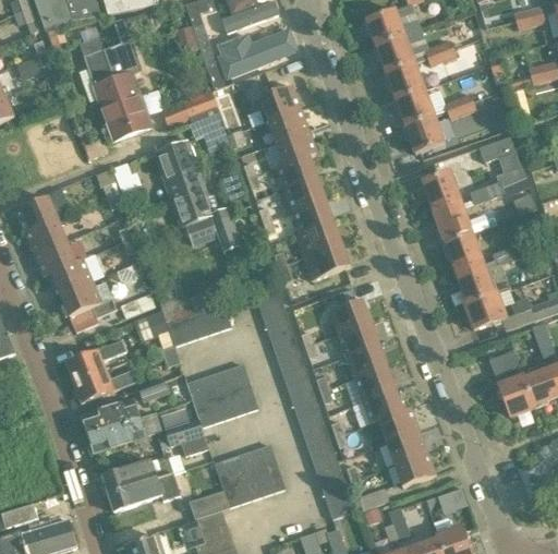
[(10,0),(13,12),(22,10),(20,0),(10,0)]
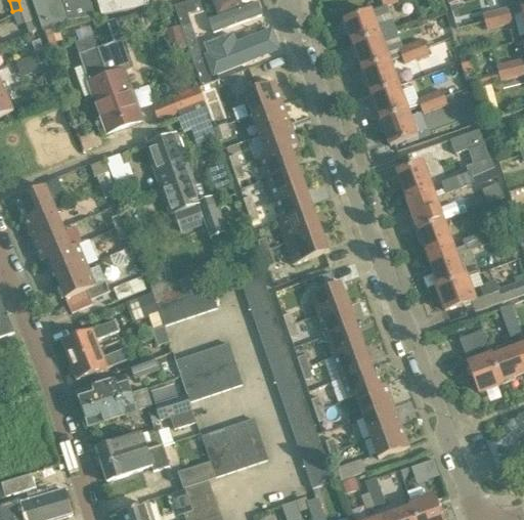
[(20,9),(29,6),(27,0),(18,0),(20,9)]
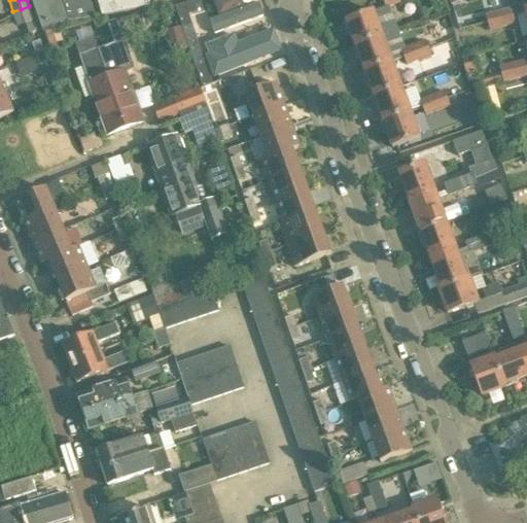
[(32,0),(42,28),(69,18),(97,12),(93,0),(32,0)]
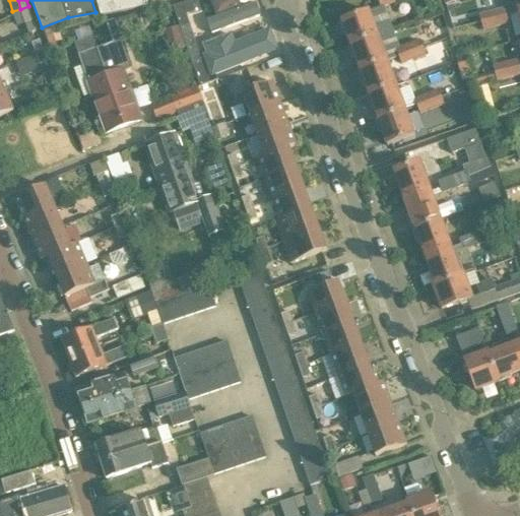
[(96,0),(101,12),(148,3),(147,0),(96,0)]
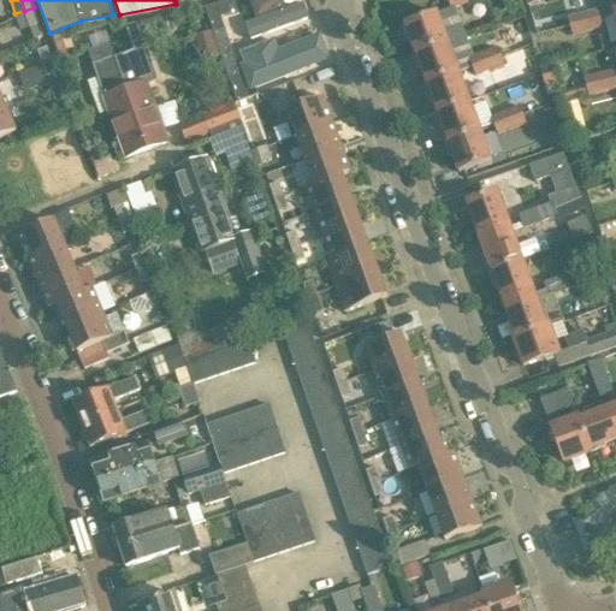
[(242,21),(248,42),(308,25),(302,4),(242,21)]
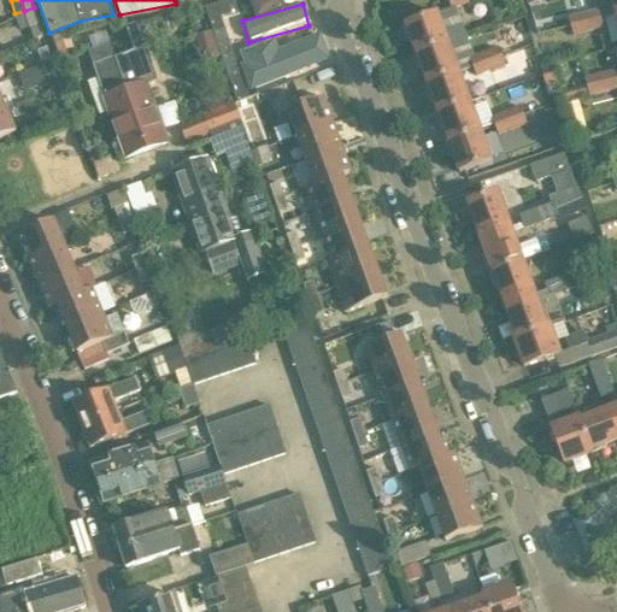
[(588,19),(589,28),(603,24),(598,6),(581,11),(583,19),(588,19)]
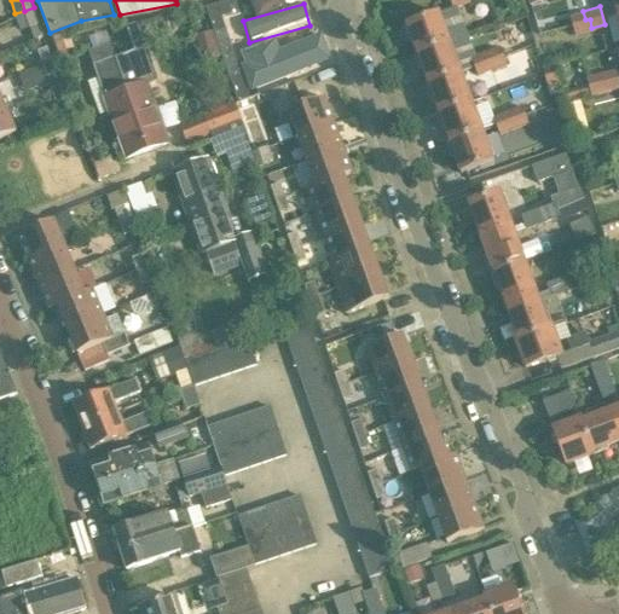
[(34,7),(24,11),(29,24),(39,21),(34,7)]
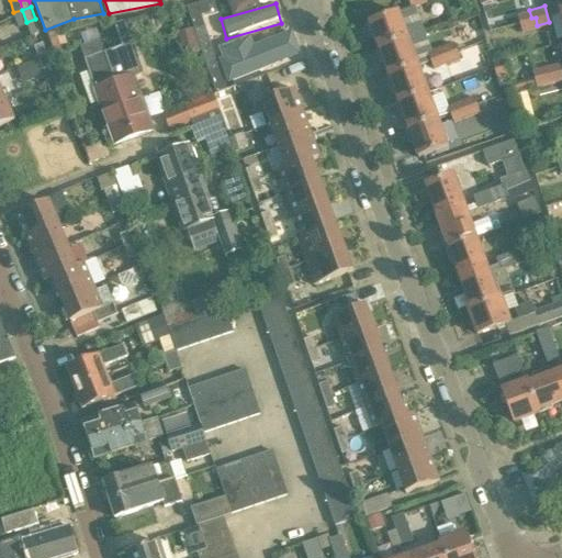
[(378,46),(408,35),(397,8),(368,19),(378,46)]
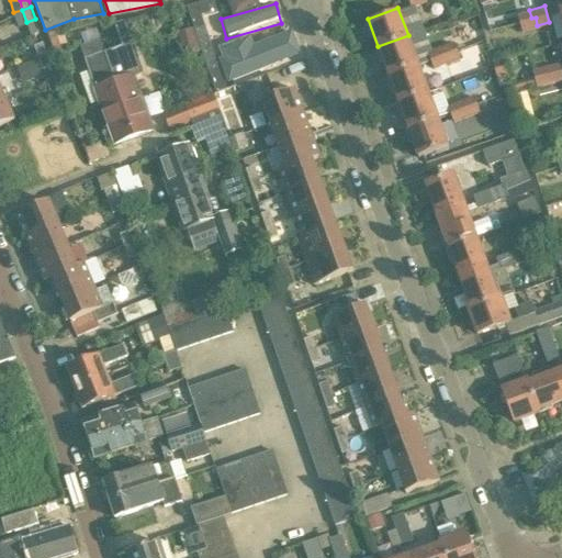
[(18,24),(26,22),(22,10),(13,12),(18,24)]
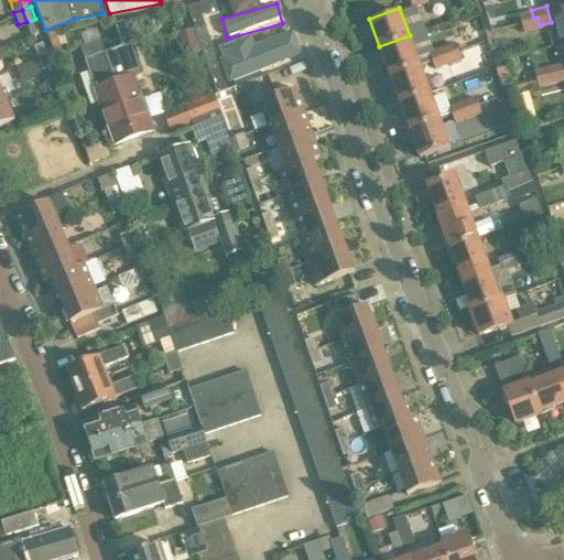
[(533,18),(531,10),(519,13),(523,30),(539,25),(538,18),(533,18)]
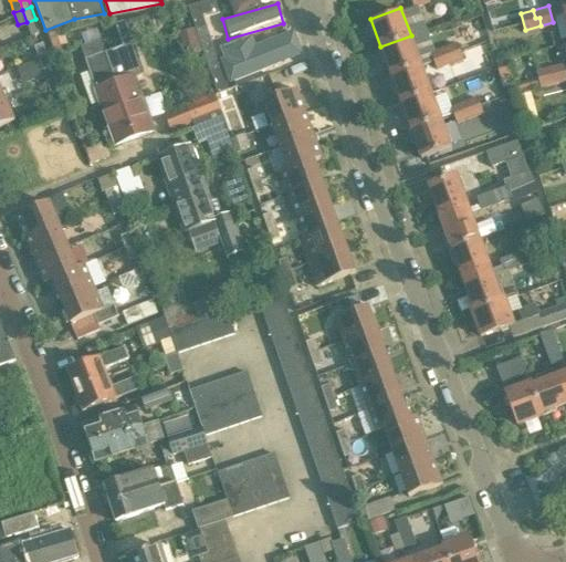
[(202,48),(213,44),(209,31),(206,22),(195,25),(202,48)]
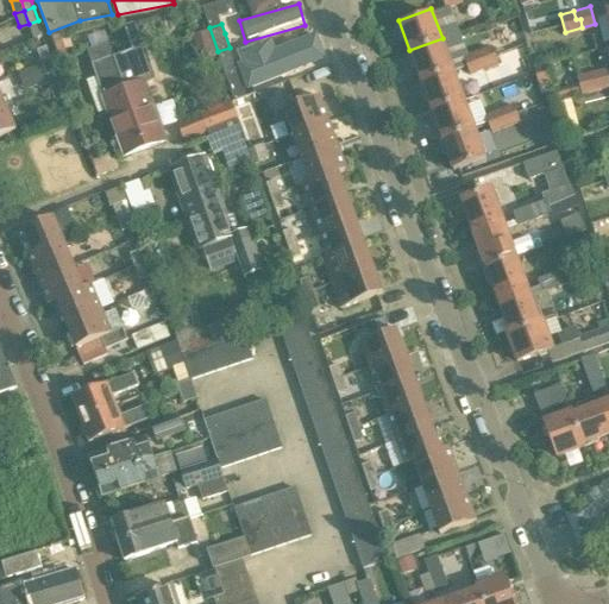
[(57,49),(71,44),(66,27),(51,32),(57,49)]
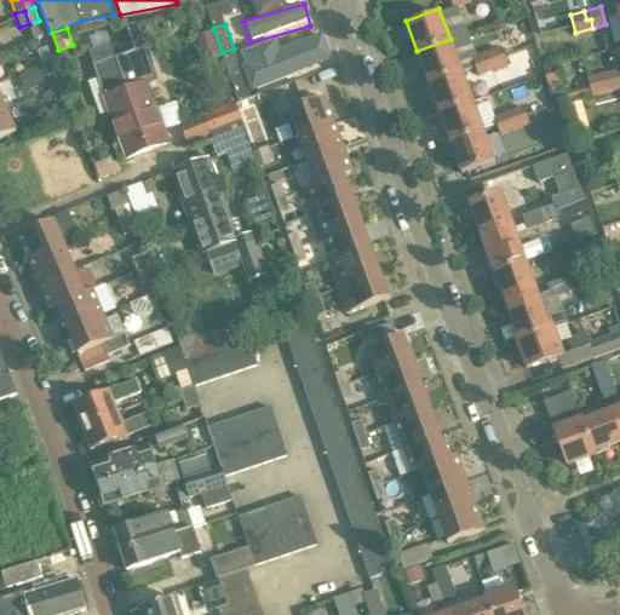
[(222,52),(213,28),(196,34),(204,58),(222,52)]
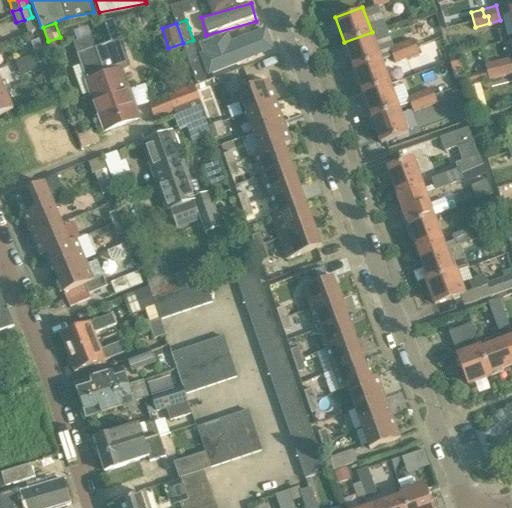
[(107,30),(113,46),(124,42),(119,29),(118,30),(117,27),(107,30)]
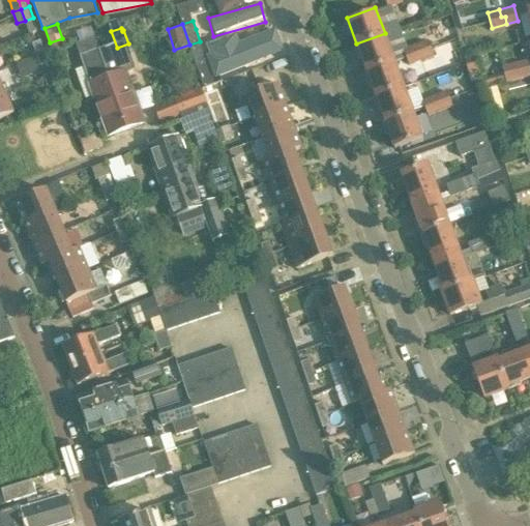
[(206,57),(213,76),(280,51),(272,32),(206,57)]
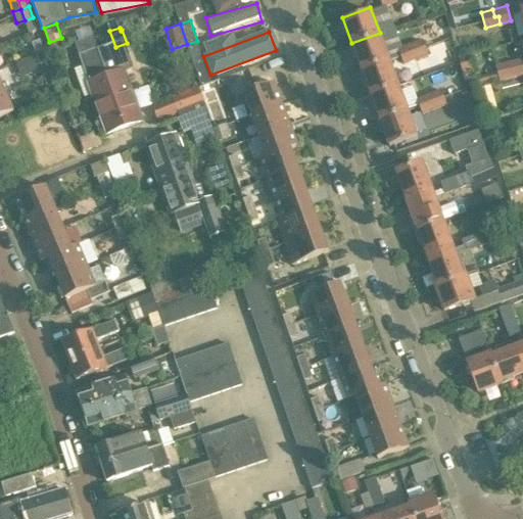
[(380,33),(351,43),(361,68),(389,57),(380,33)]
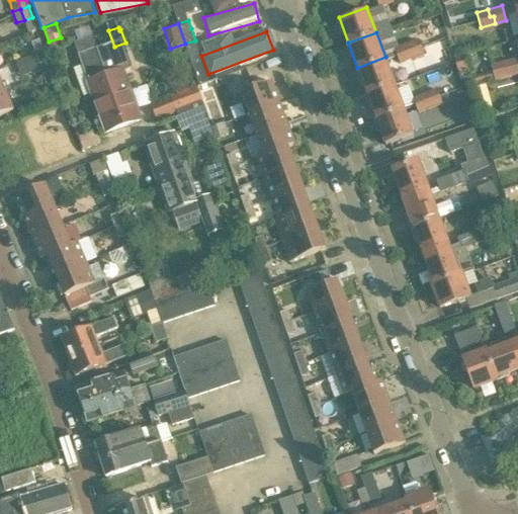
[(34,51),(42,48),(39,36),(31,39),(34,51)]
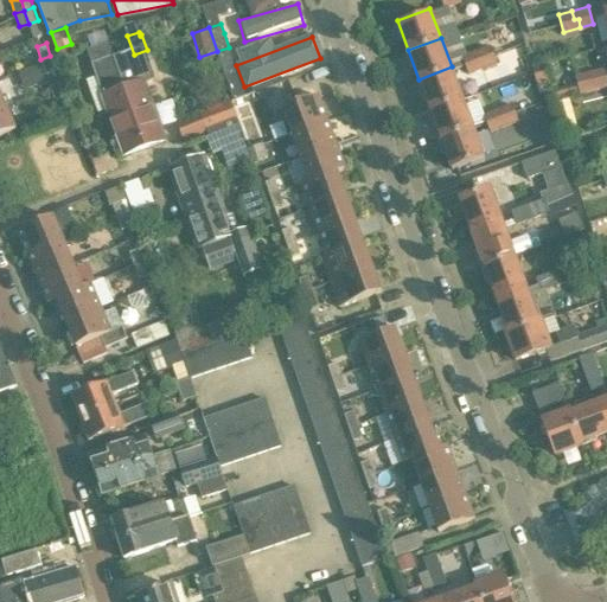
[(490,43),(478,47),(481,56),(477,57),(480,66),(497,59),(490,43)]
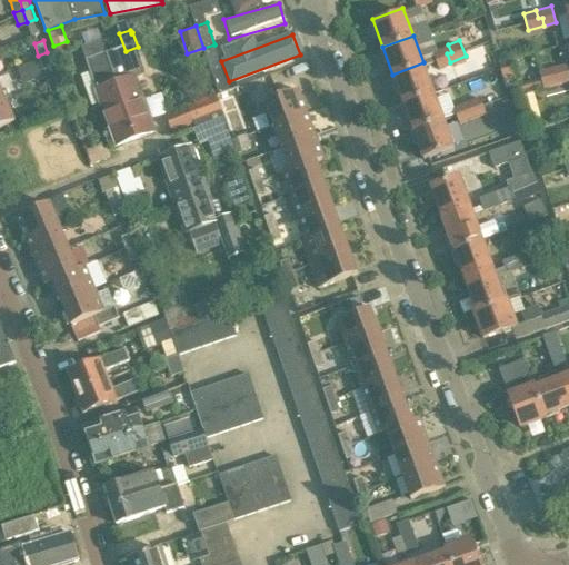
[(222,67),(220,61),(215,45),(203,48),(211,70),(222,67)]
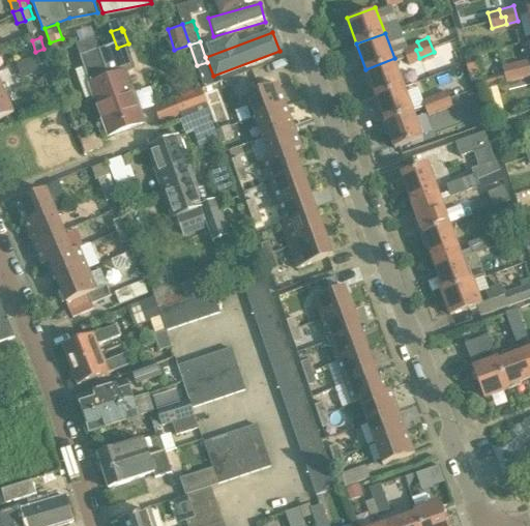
[(420,49),(417,41),(403,47),(409,61),(419,58),(416,50),(420,49)]
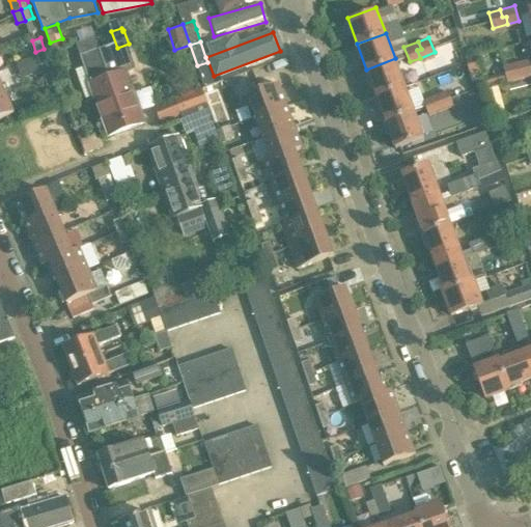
[(100,55),(101,54),(98,46),(79,52),(83,61),(100,55)]
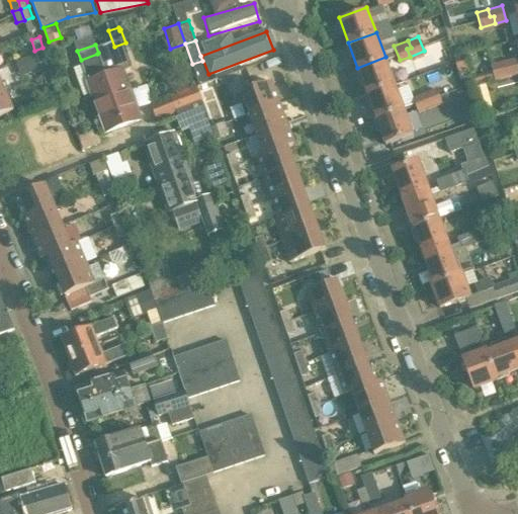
[(47,59),(42,48),(34,51),(38,62),(47,59)]
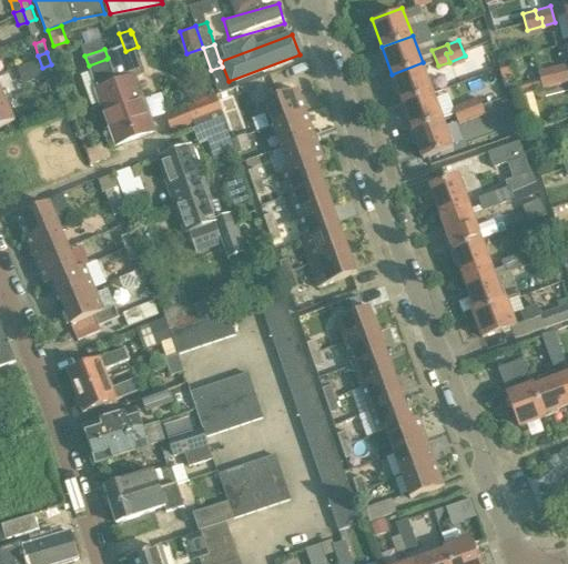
[(125,52),(108,58),(107,59),(134,136),(153,128),(125,52)]
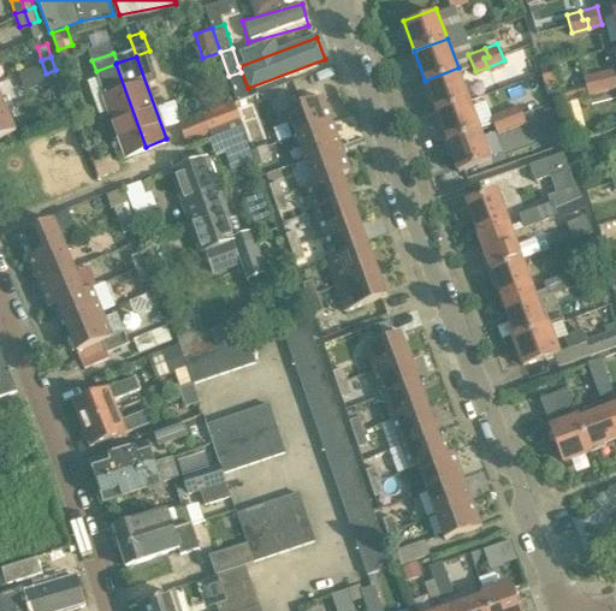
[(563,89),(555,60),(540,64),(549,94),(563,89)]
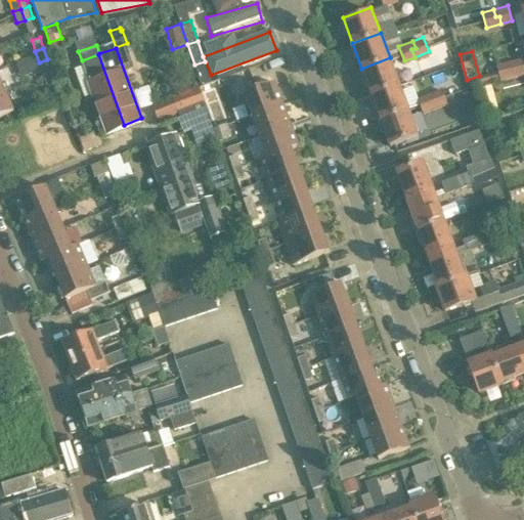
[(35,52),(15,60),(22,75),(41,67),(35,52)]
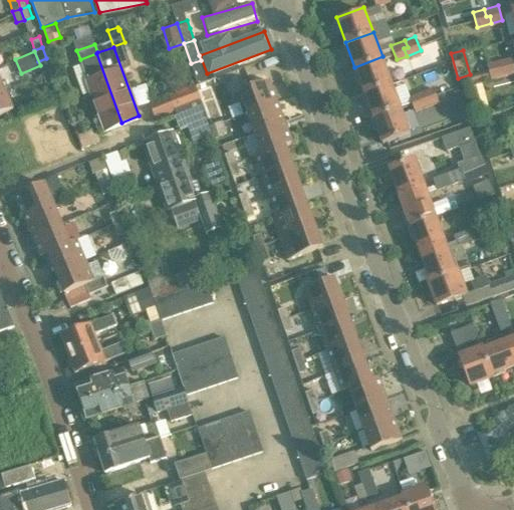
[(96,53),(80,59),(104,129),(121,122),(96,53)]
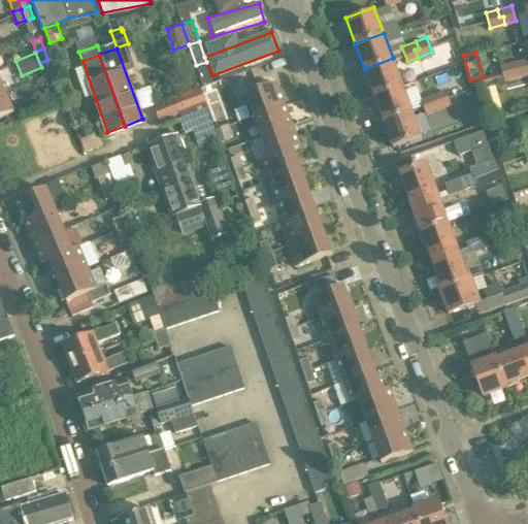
[(527,66),(526,57),(512,61),(513,68),(517,68),(519,75),(527,72),(527,66)]
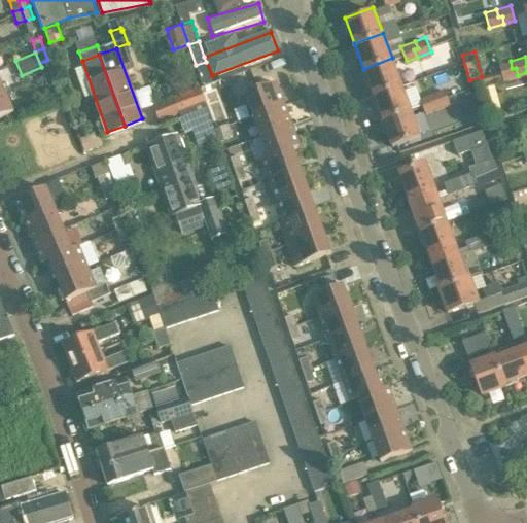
[(392,58),(363,69),(373,94),(401,83),(392,58)]
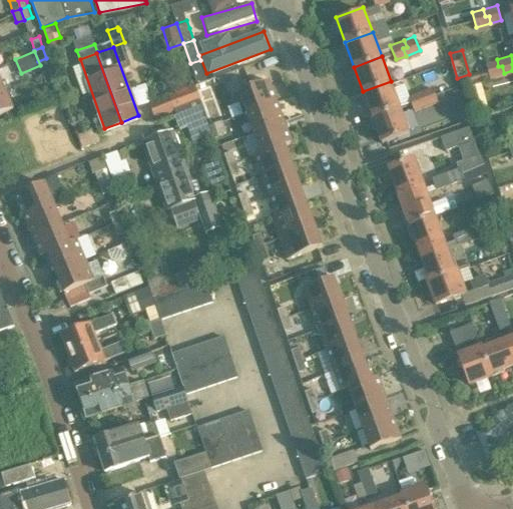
[(498,66),(497,59),(486,62),(490,77),(504,73),(502,66),(498,66)]
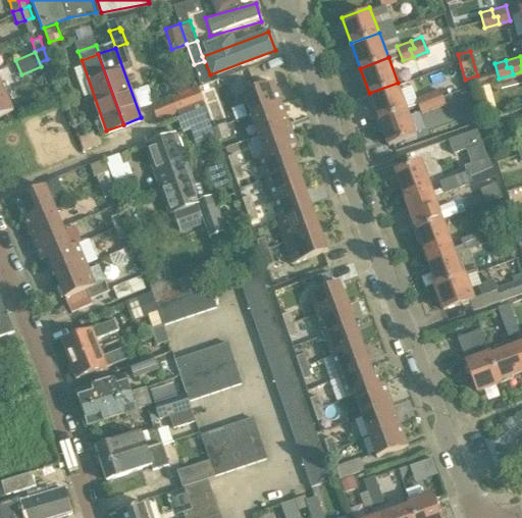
[(47,85),(54,82),(50,69),(42,72),(47,85)]
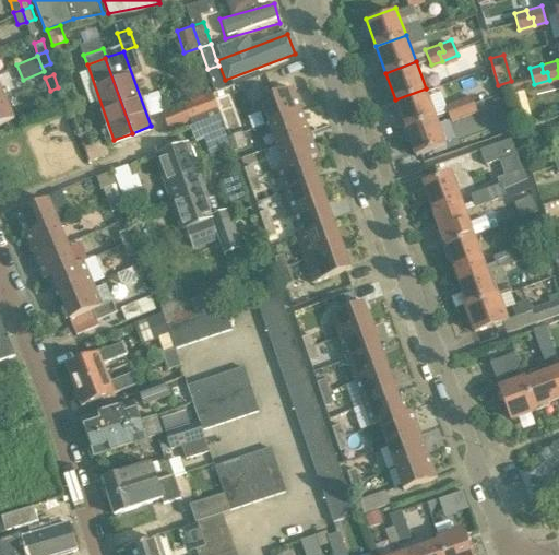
[(268,119),(301,107),(293,85),(284,87),(280,75),(244,87),(249,101),(260,97),(268,119)]
